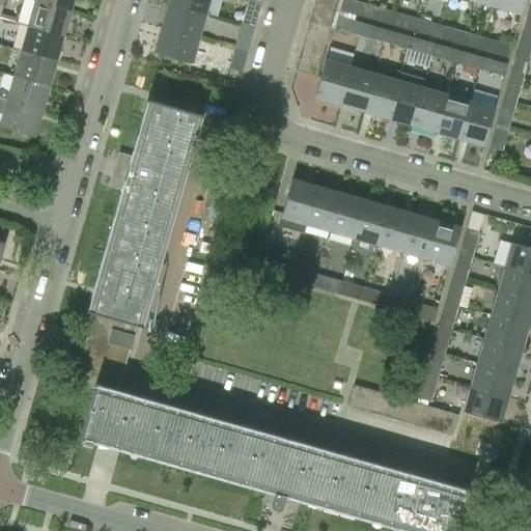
[(34,0),(35,1),(70,10),(73,0),(34,0)]
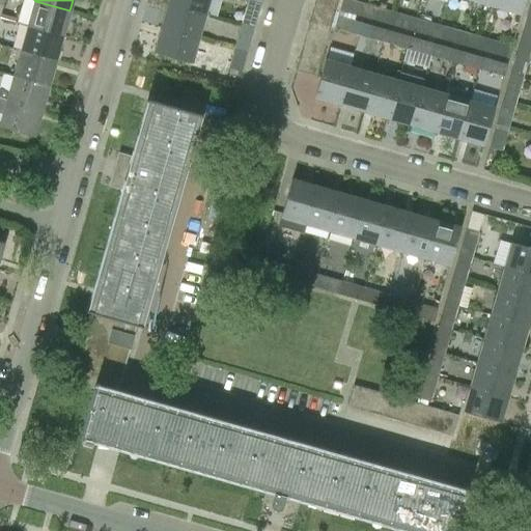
[(208,0),(168,0),(168,3),(205,15),(208,0)]
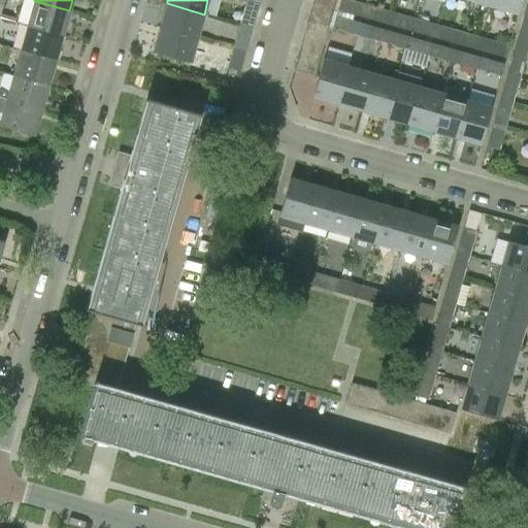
[(331,18),(334,6),(314,0),(310,11),(331,18)]
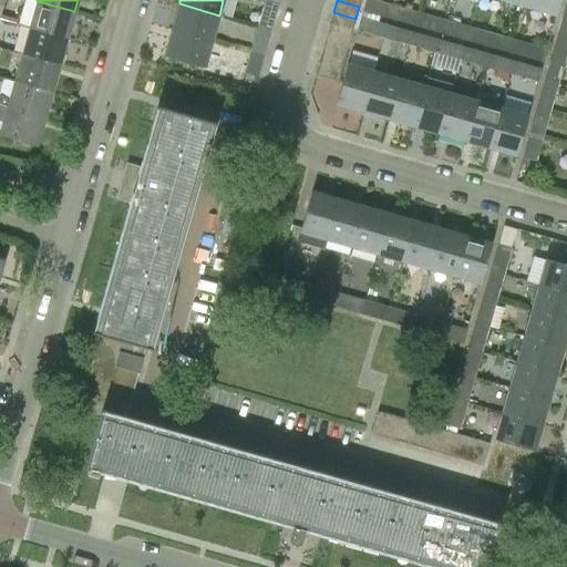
[(375,0),(364,0),(362,10),(380,16),(383,2),(375,0)]
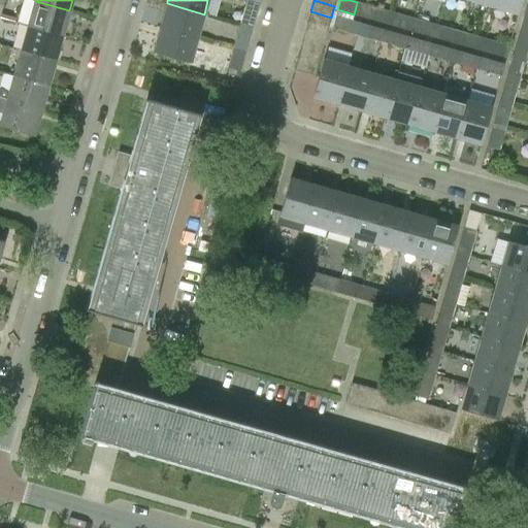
[(495,0),(494,6),(518,13),(521,0),(495,0)]
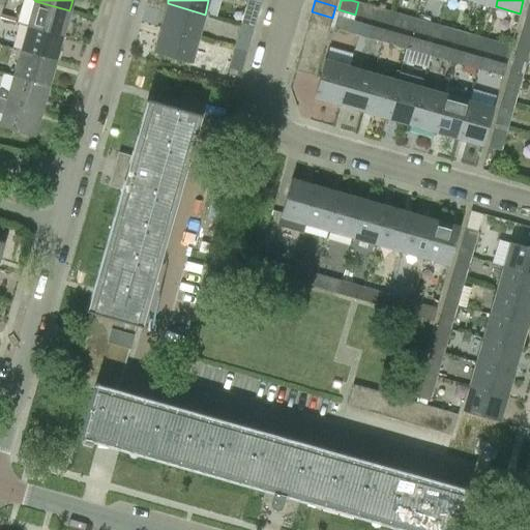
[(69,10),(35,1),(28,25),(62,35),(69,10)]
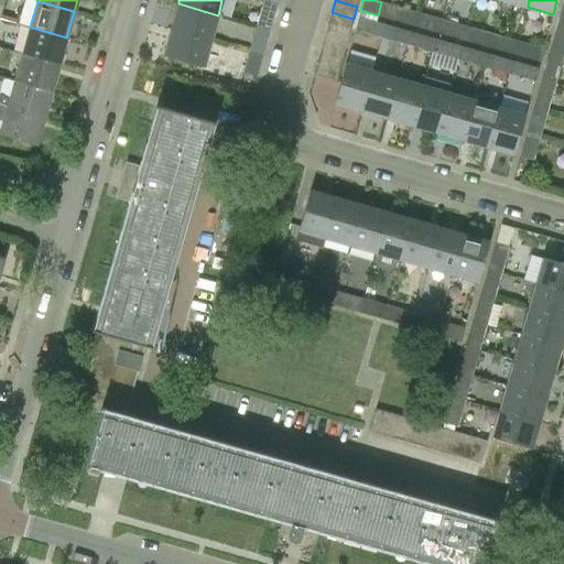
[(218,15),(179,3),(171,29),(210,41),(218,15)]
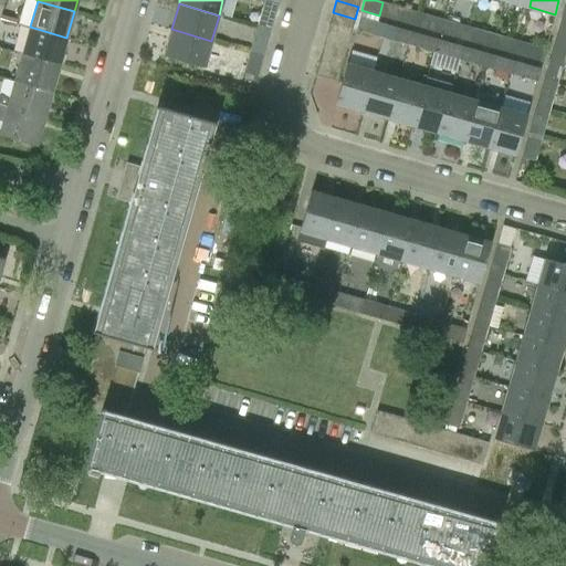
[(391,4),(388,18),(413,25),(417,12),(391,4)]
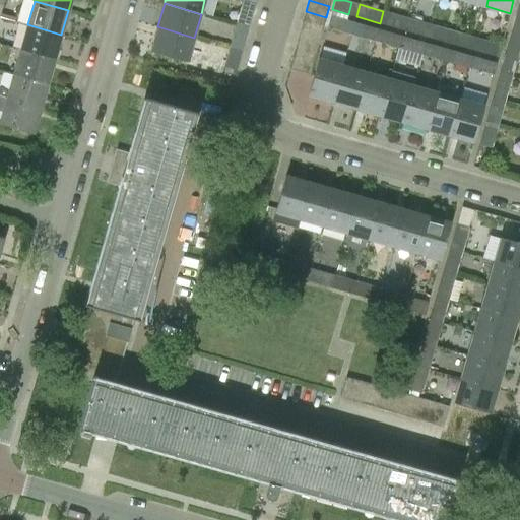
[(248,26),(253,10),(241,7),(237,23),(248,26)]
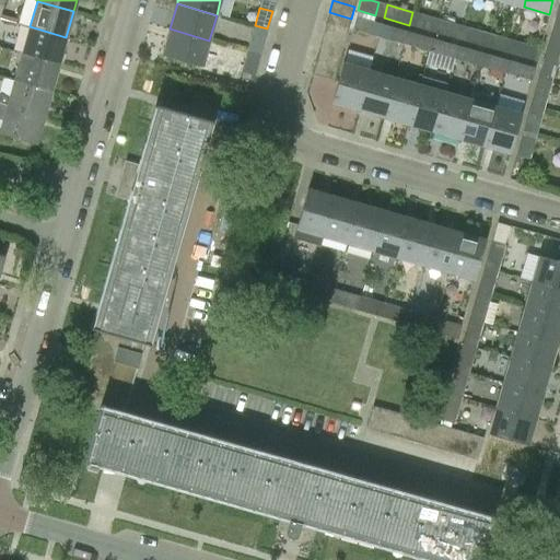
[(358,10),(356,16),(357,16),(373,21),(375,15),(358,10)]
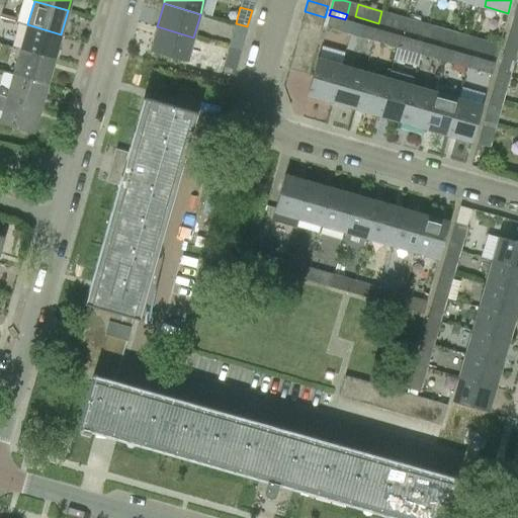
[(322,28),(325,17),(305,11),(301,22),(322,28)]
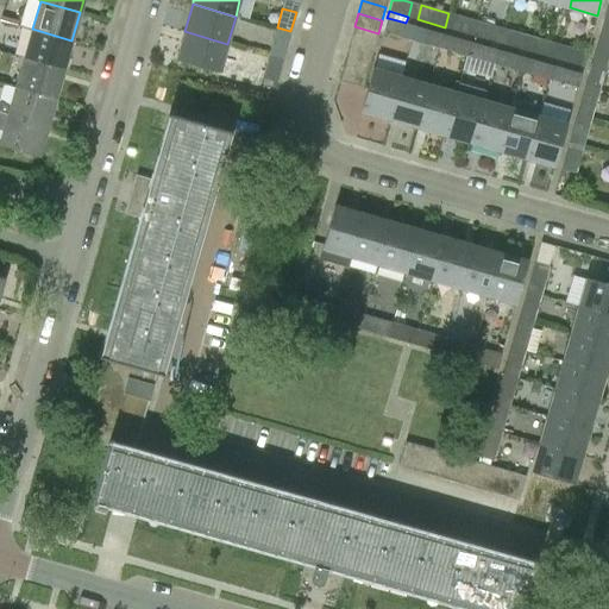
[(449,13),(445,27),(472,35),(476,22),(449,13)]
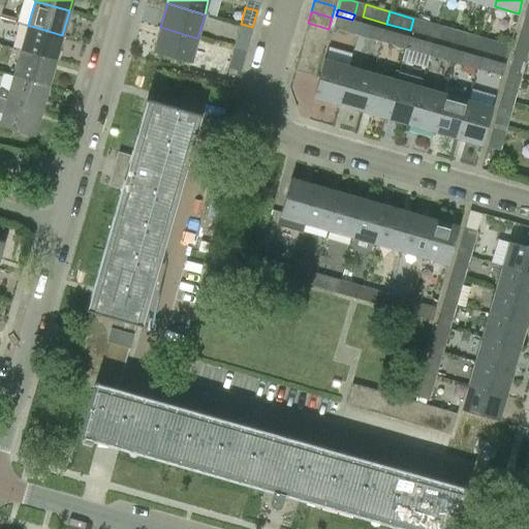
[(336,16),(333,29),(349,33),(352,20),(337,16),(336,16)]
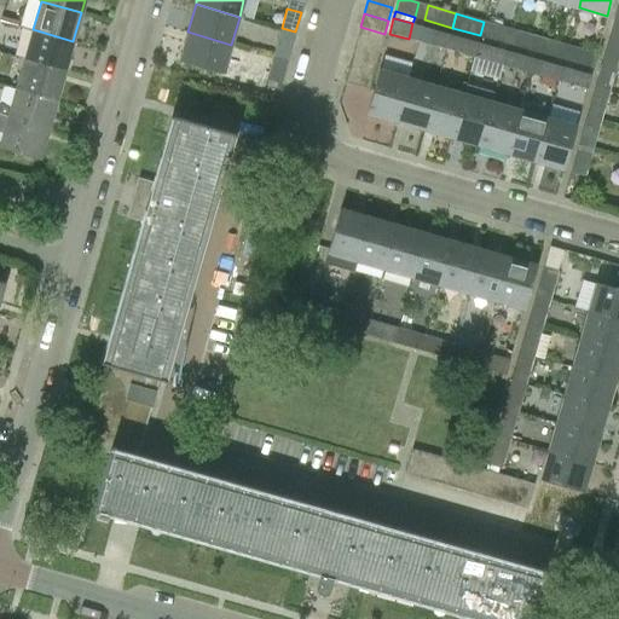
[(484,22),(480,35),(508,44),(513,29),(484,22)]
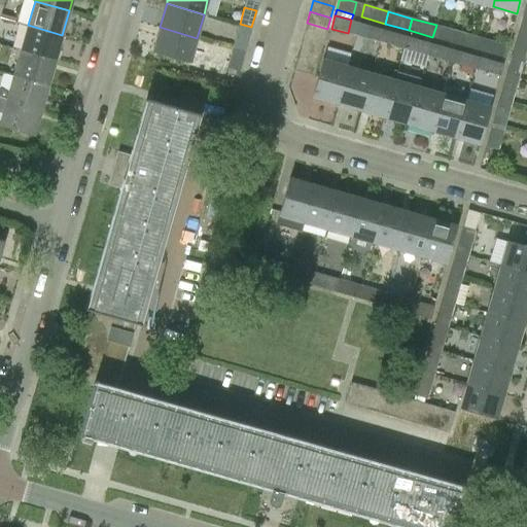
[(324,40),(327,29),(307,23),(303,35),(324,40)]
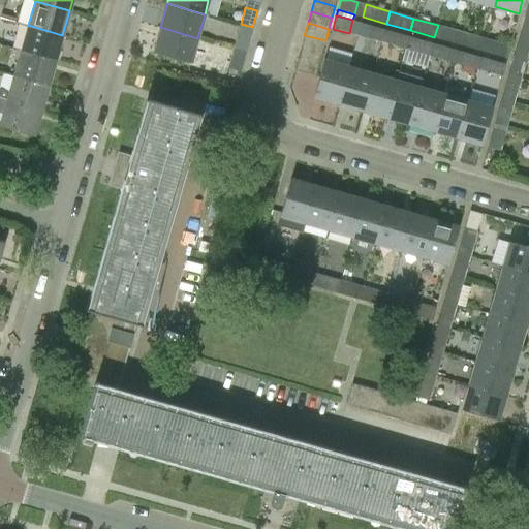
[(381,42),(384,29),(361,23),(358,36),(381,42)]
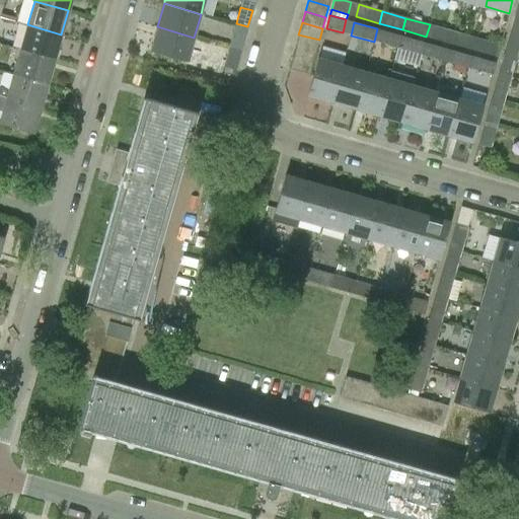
[(61,34),(27,24),(20,49),(55,59),(61,34)]
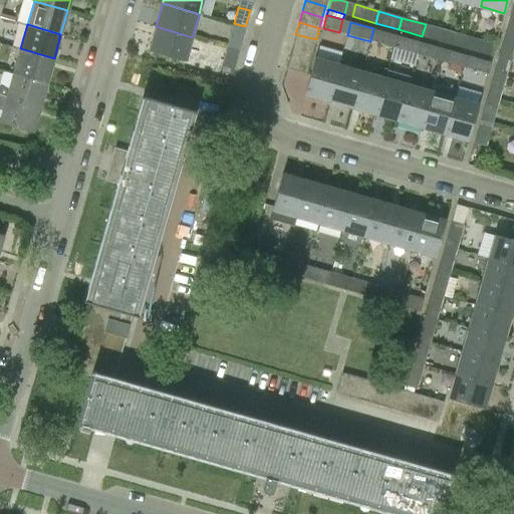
[(426,24),(422,36),(445,43),(449,31),(426,24)]
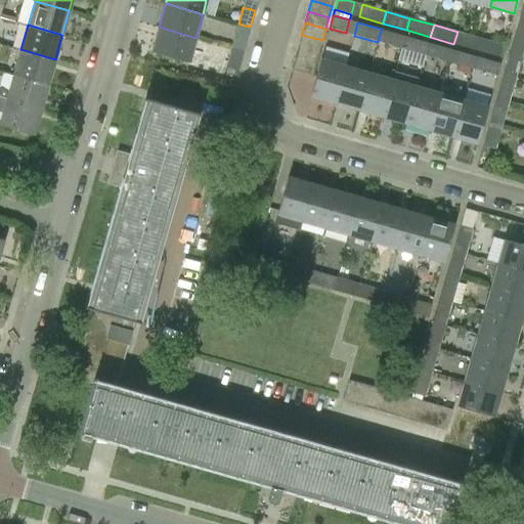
[(195,38),(159,27),(151,51),(188,61),(195,38)]
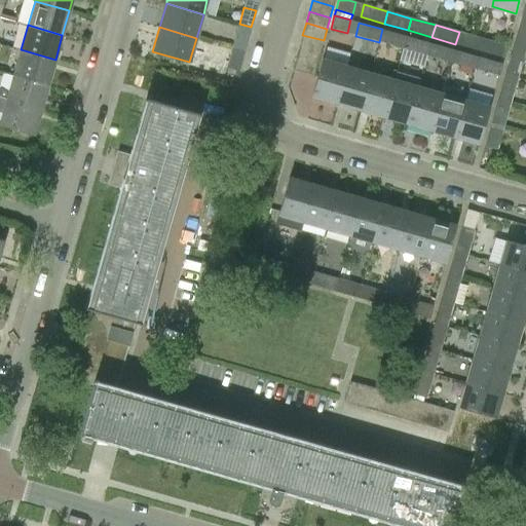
[(525,46),(525,29),(519,27),(512,50),(524,54),(525,46)]
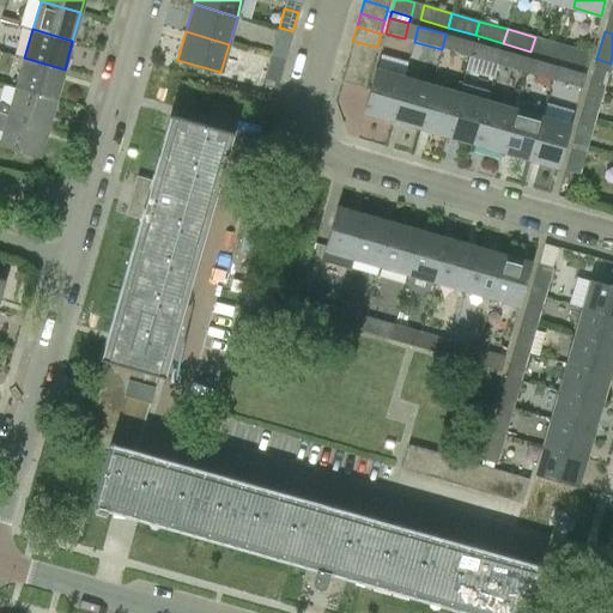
[(469,58),(474,42),(445,34),(442,49),(469,58)]
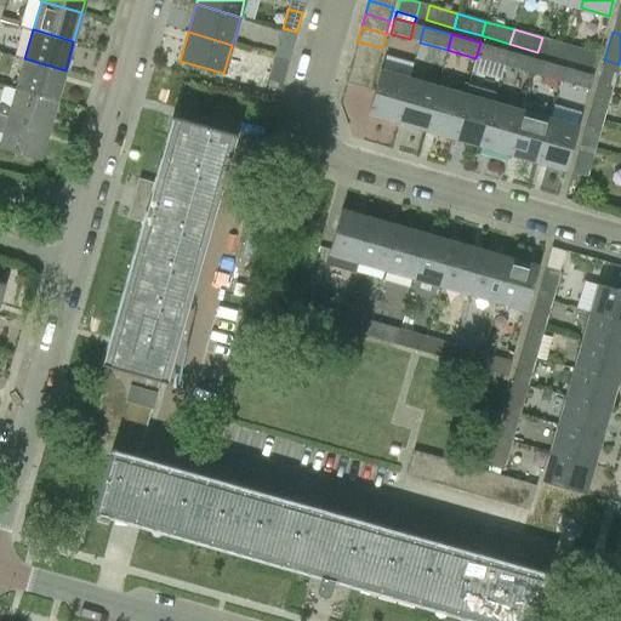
[(289,61),(294,41),(280,36),(274,56),(289,61)]
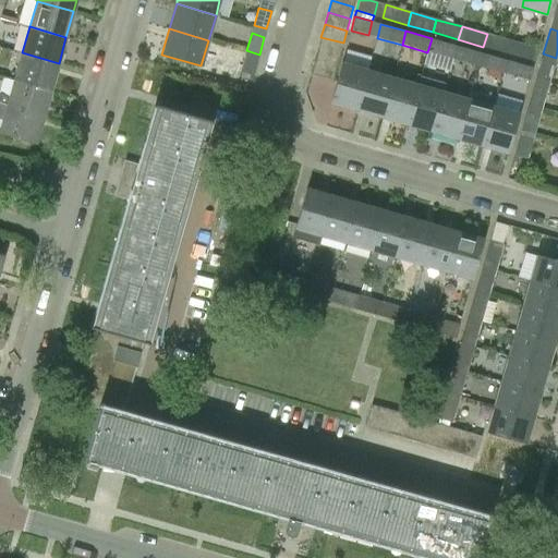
[(487,34),(483,47),(508,53),(512,40),(487,34)]
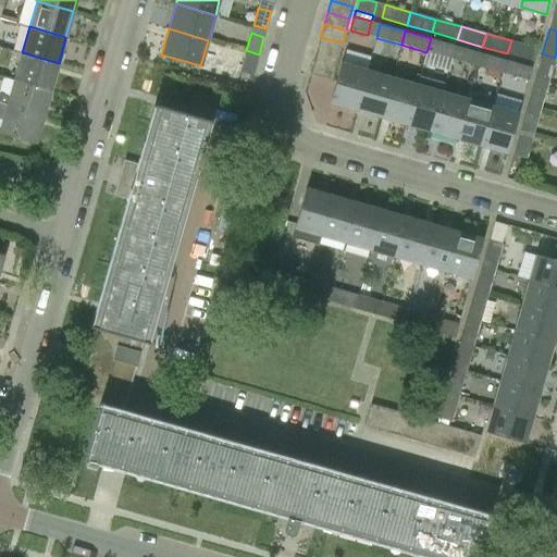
[(338,56),(343,42),(320,37),(317,49),(338,56)]
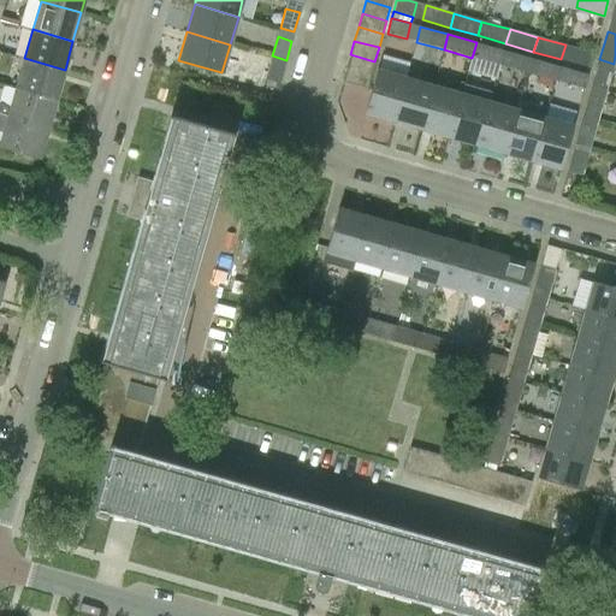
[(499,65),(504,51),(477,42),(472,58),(499,65)]
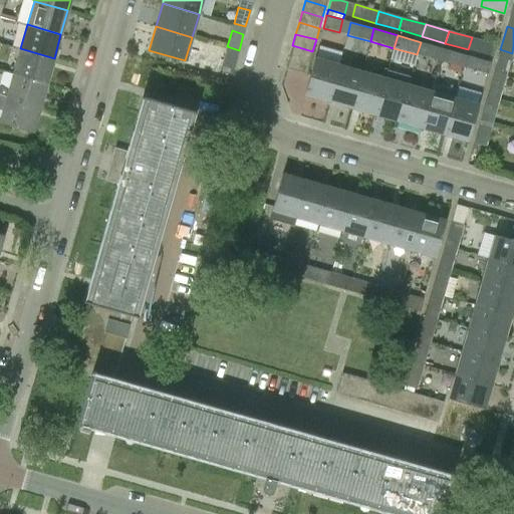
[(492,56),(495,44),(472,37),(468,49),(492,56)]
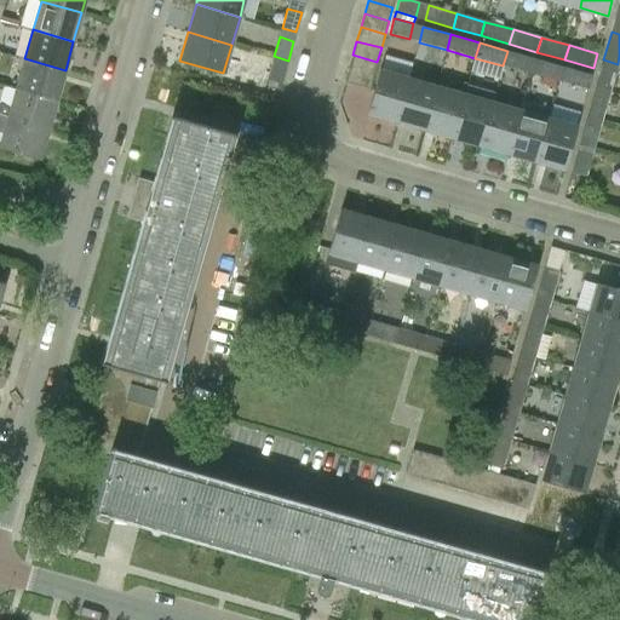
[(530,74),(535,58),(507,51),(503,65),(530,74)]
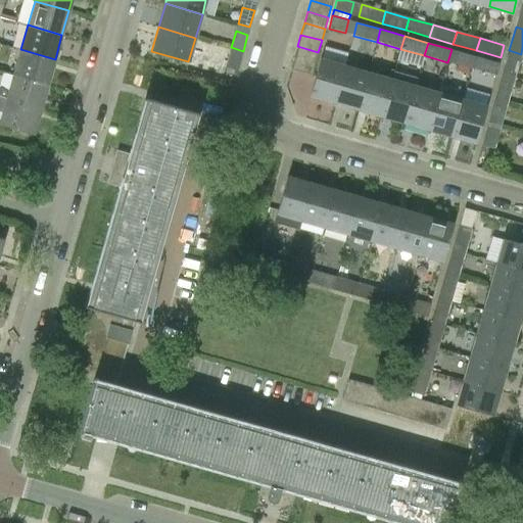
[(315,63),(318,52),(297,46),(294,57),(315,63)]
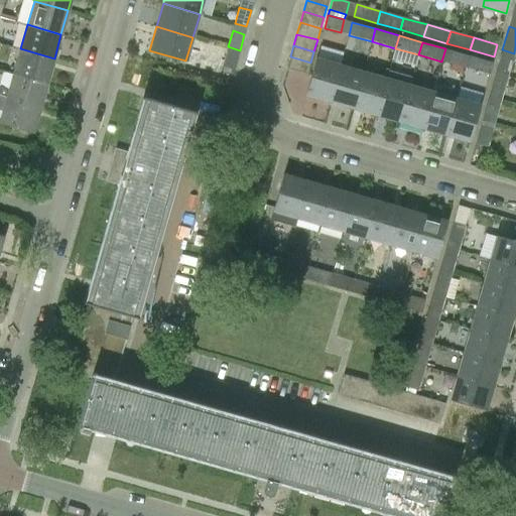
[(54,58),(20,48),(13,73),(47,82),(54,58)]
